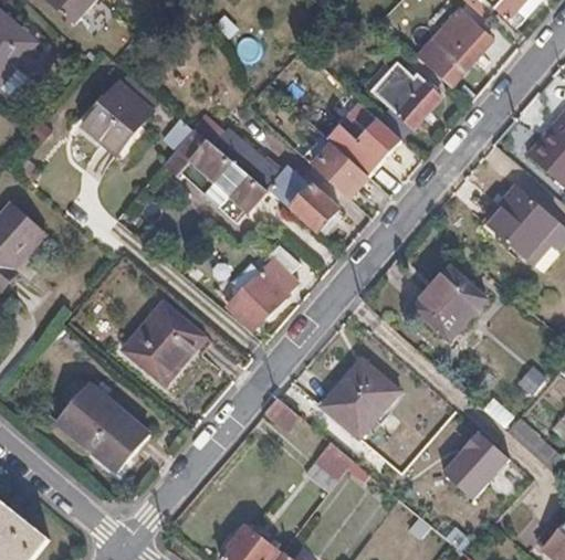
[(53,4),(69,18),(74,23),(94,0),(49,0),(53,4)]
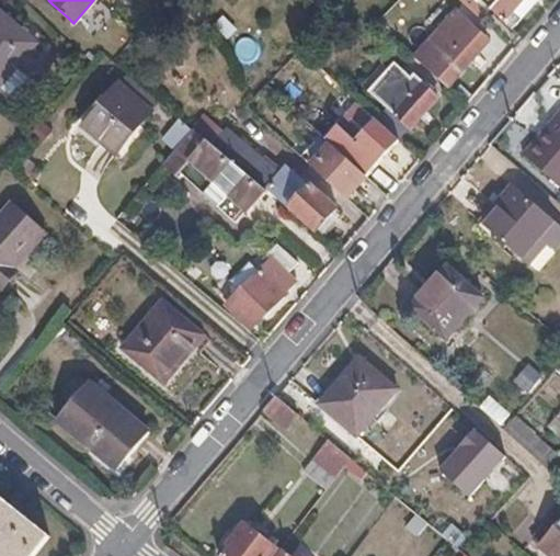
[(313,0),(327,12),(339,0),(313,0)]
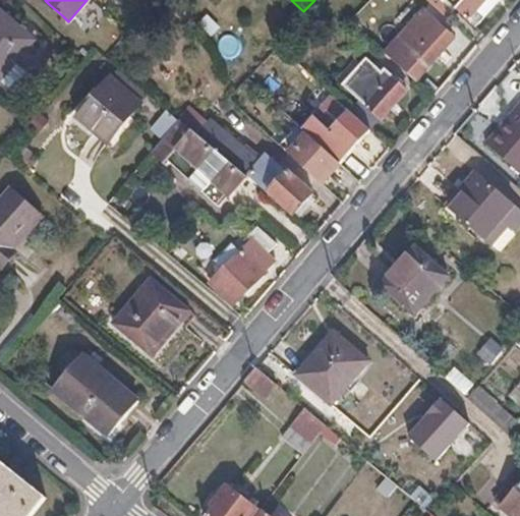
[(405,0),(416,10),(425,0),(405,0)]
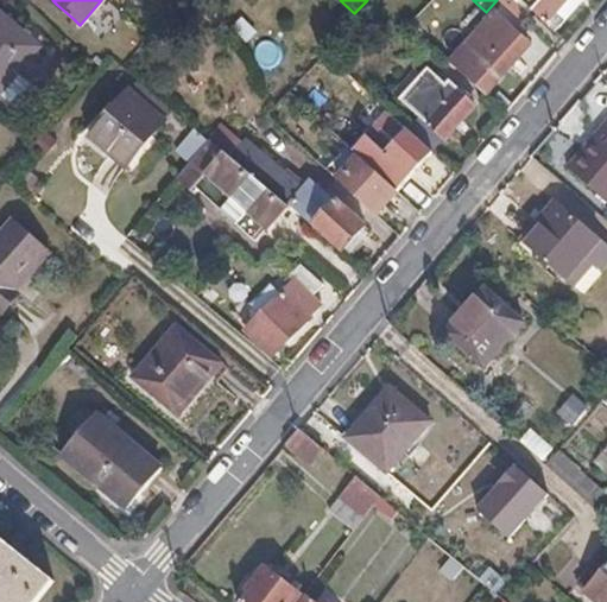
[(501,0),(522,18),(528,11),(514,0),(501,0)]
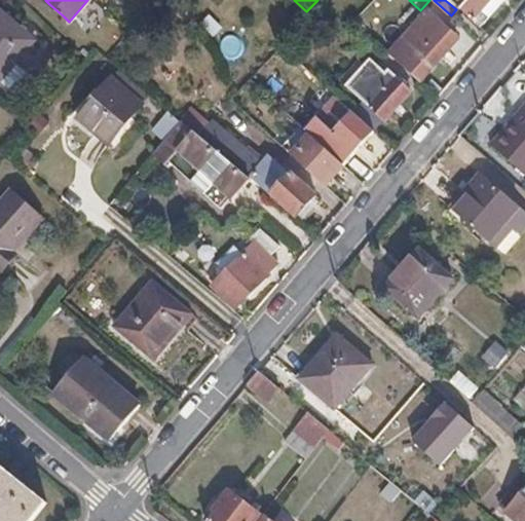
[(474,19),(490,0),(465,0),(460,7),(474,19)]
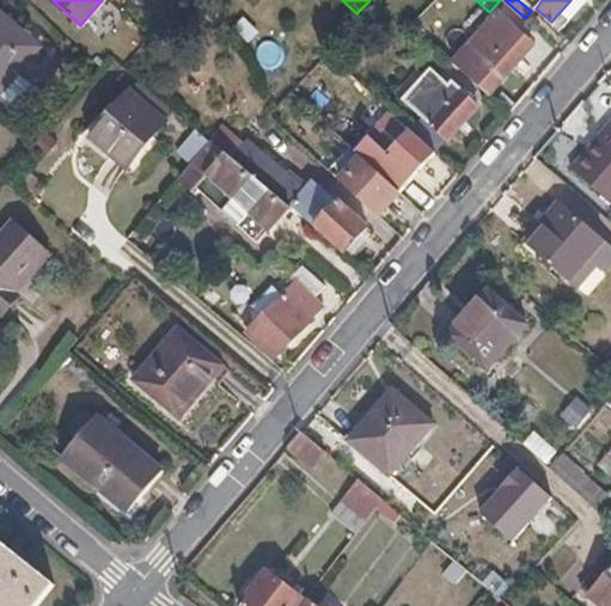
[(570,0),(551,22),(558,29),(582,0),(570,0)]
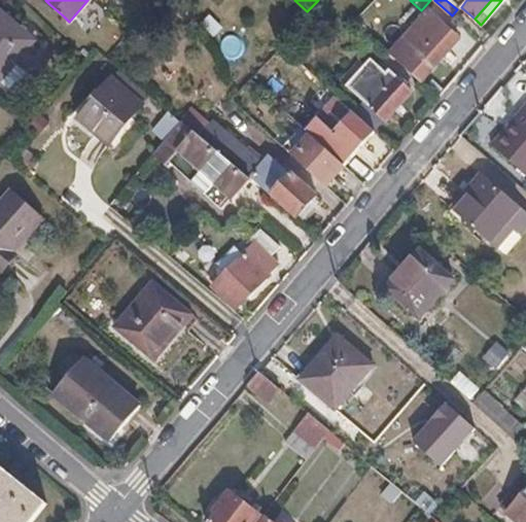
[(55,28),(64,16),(49,4),(40,14),(55,28)]
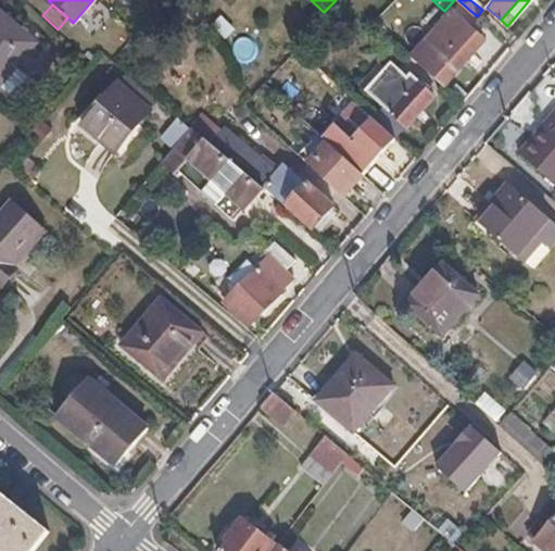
[(0,11),(0,80),(36,40),(0,11)]
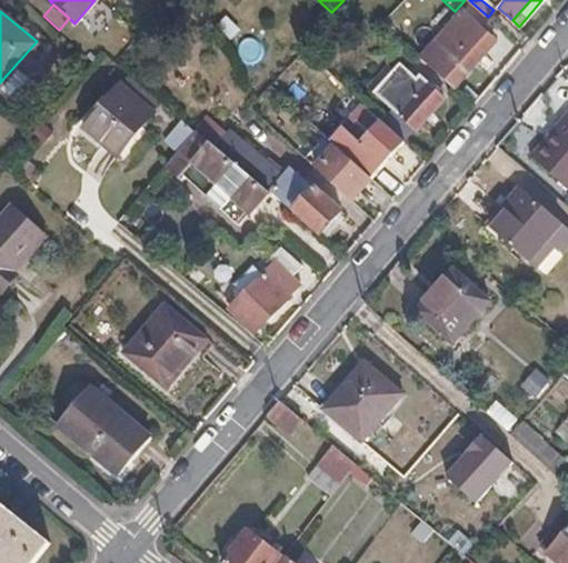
[(468,16),(428,62),(452,87),(495,39),(468,16)]
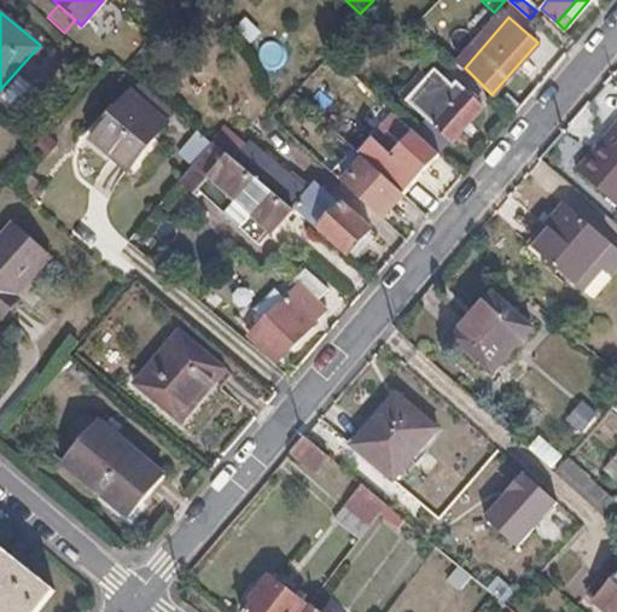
[(428,118),(452,140),(482,105),(455,82),(452,87),(434,71),(407,99),(428,118)]
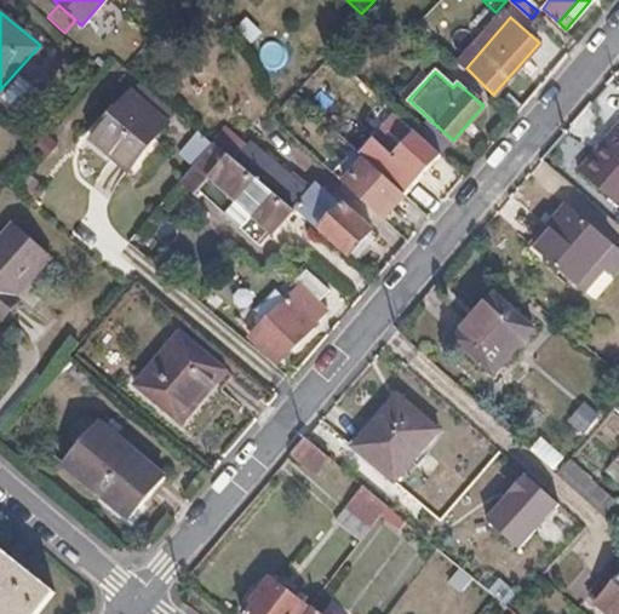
[(130,90),(90,136),(115,158),(127,168),(167,124),(130,90)]
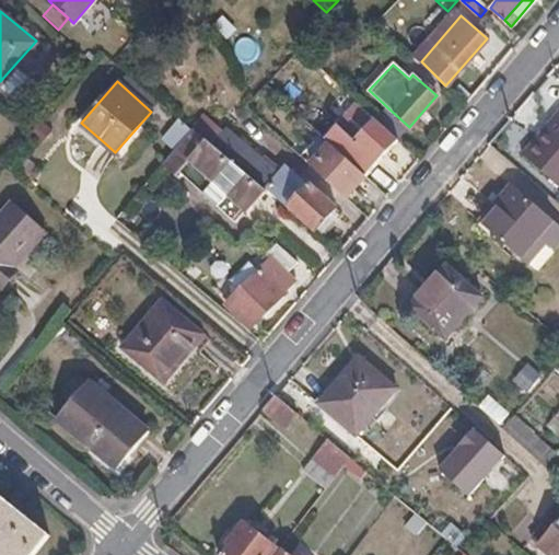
[(377,119),(398,139),(409,127),(387,107),(377,119)]
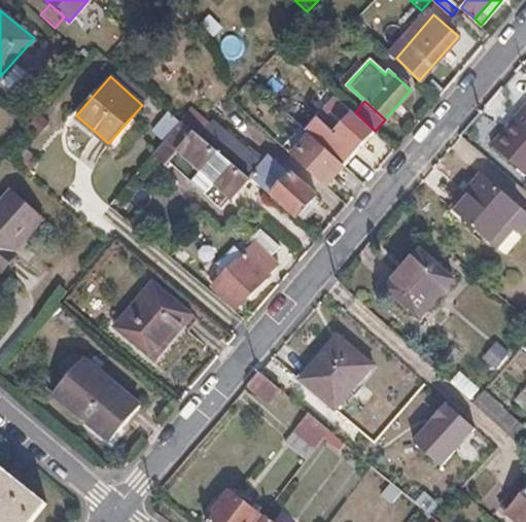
[(354,153),(375,131),(355,112),(351,108),(341,119),(336,114),(324,126),(354,153)]
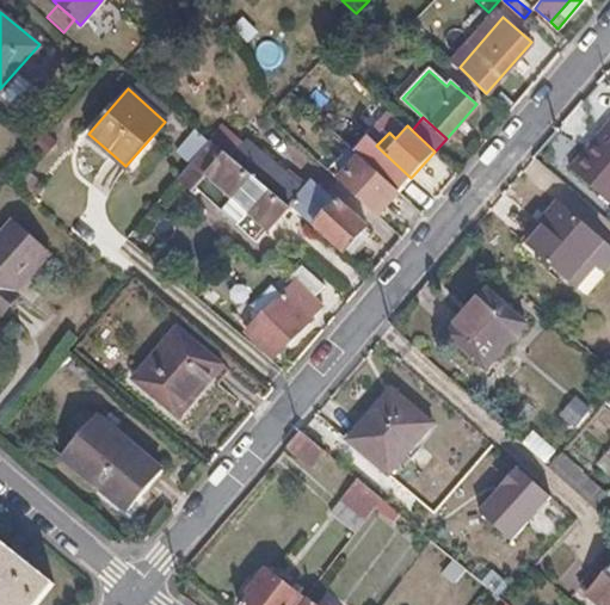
[(205,137),(193,128),(176,149),(186,159),(205,137)]
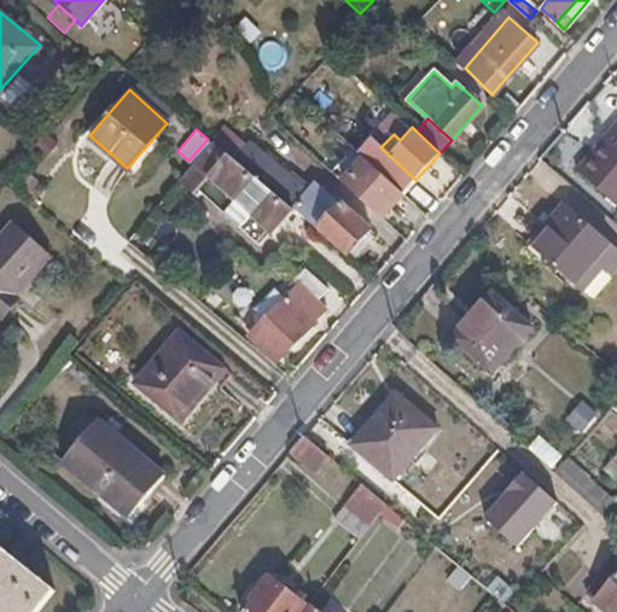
[(616,133),(600,153),(594,149),(577,170),(616,203),(616,133)]
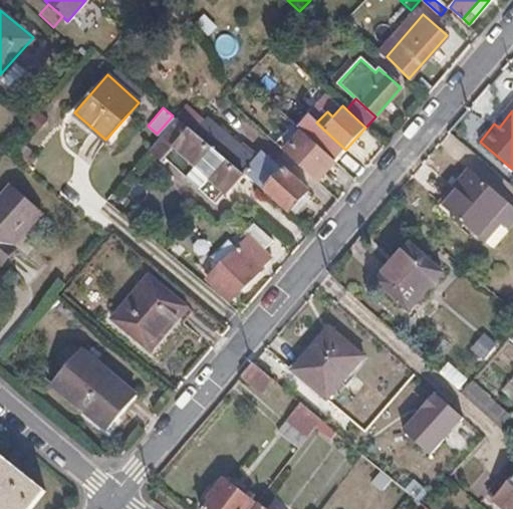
[(256,157),(207,114),(192,131),(237,169),(289,212),(306,191),(280,168),(278,170),(259,153),(256,157)]
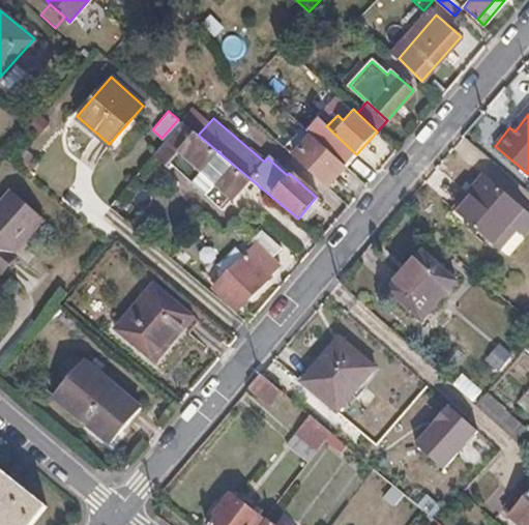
[(316,138),(326,126),(317,118),(307,129),(312,134),(316,138)]
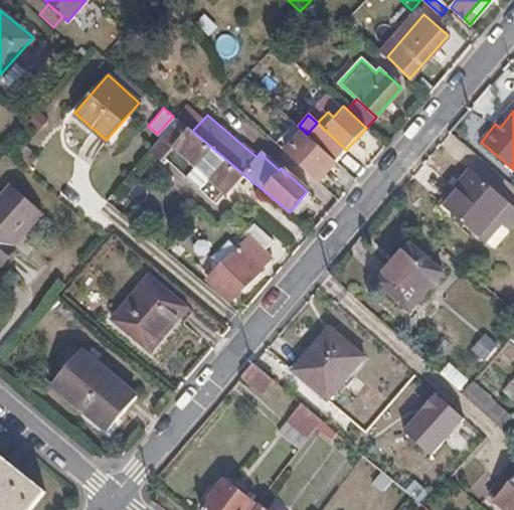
[(237,169),(192,131),(176,118),(163,134),(196,165),(220,187),(237,169)]
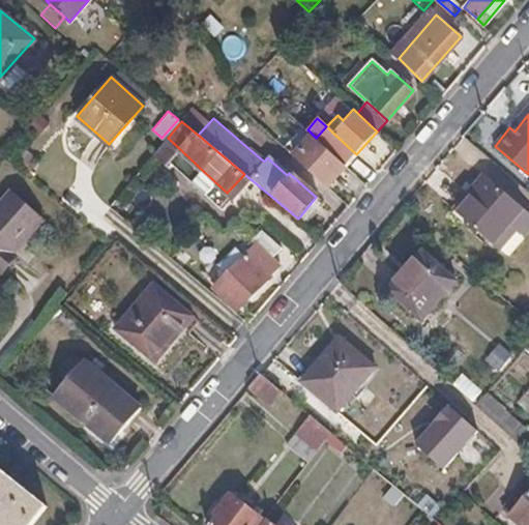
[(316,138),(346,166),(356,154),(326,126),(316,138)]
